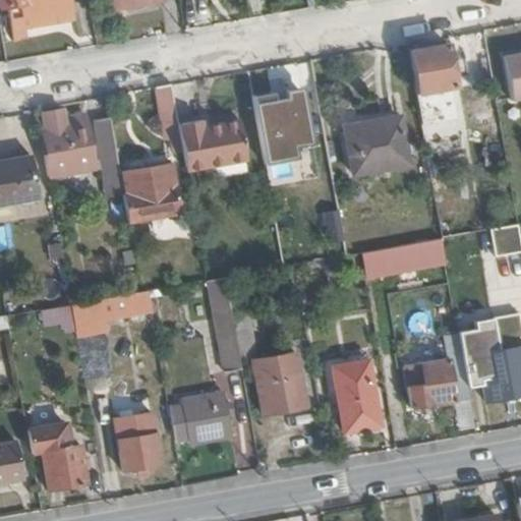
[(58,13),(55,0),(0,0),(0,6),(5,7),(11,43),(26,41),(24,27),(37,25),(36,17),(58,13)]
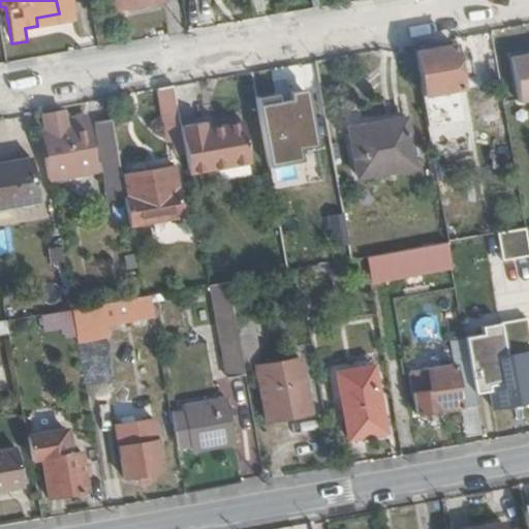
[(162,3),(161,0),(105,0),(109,13),(162,3)]
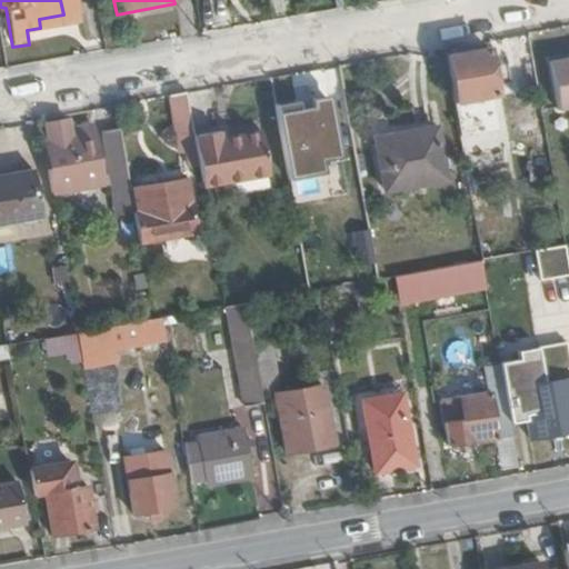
[(536,89),(525,33),(507,37),(517,92),(536,89)]
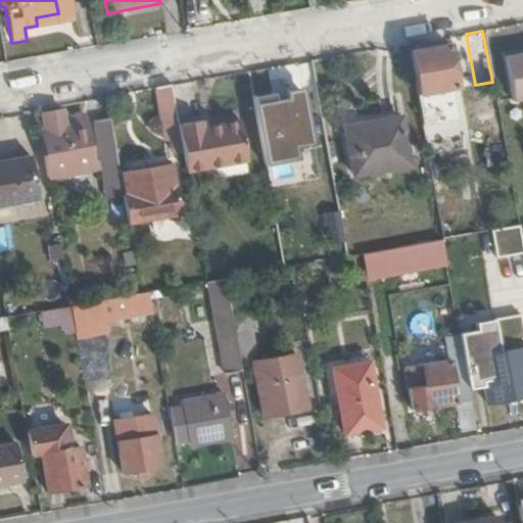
[(453,86),(444,46),(430,48),(429,41),(407,45),(421,123),(454,116),(447,86),(453,86)]
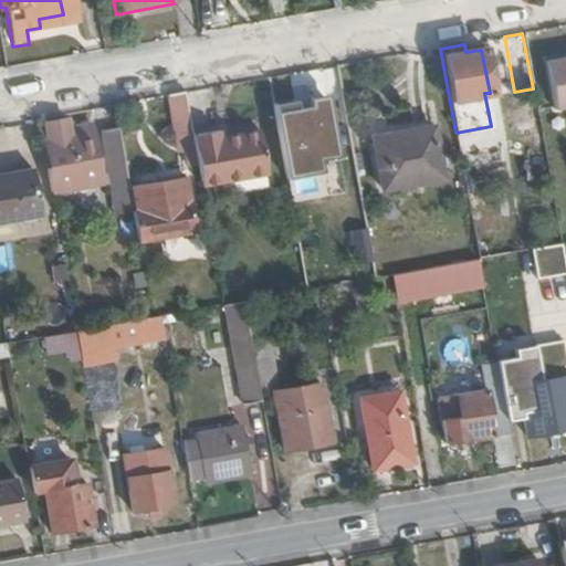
[(565,51),(542,56),(551,102),(565,98),(565,51)]
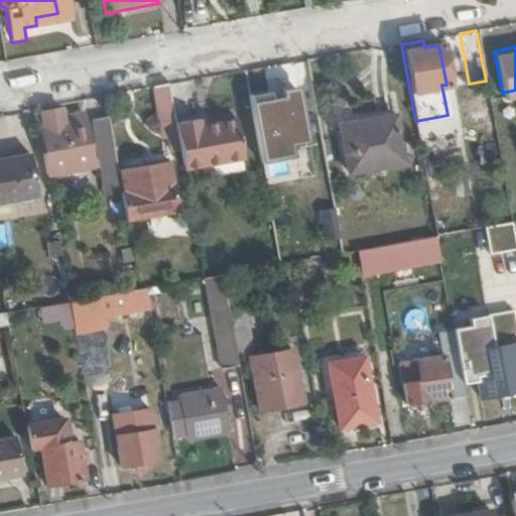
[(253,92),(267,159),(298,153),(295,140),(313,137),(302,82),(253,92)]
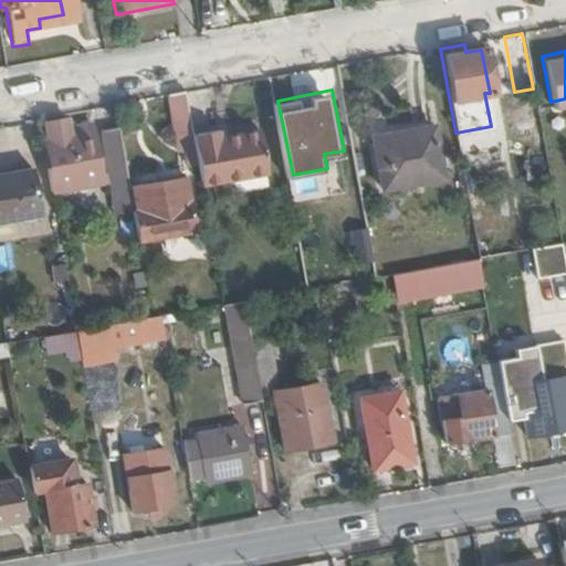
[(191,138),(184,95),(165,98),(171,129),(175,128),(181,168),(197,165),(191,138)]
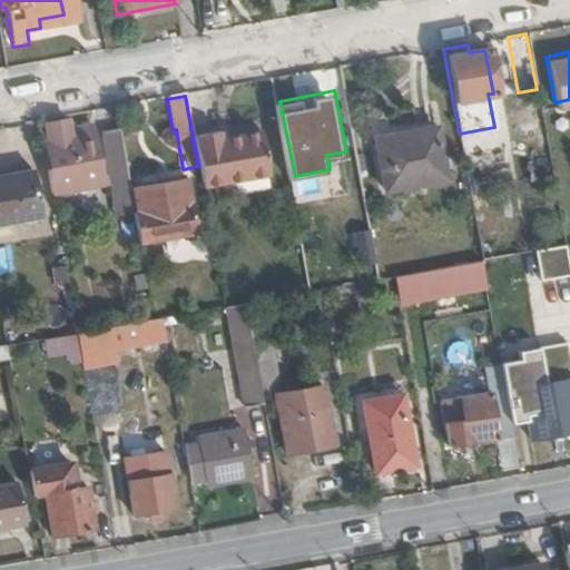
[(104,197),(90,124),(69,127),(68,121),(46,125),(56,178),(49,180),(53,206),(104,197)]
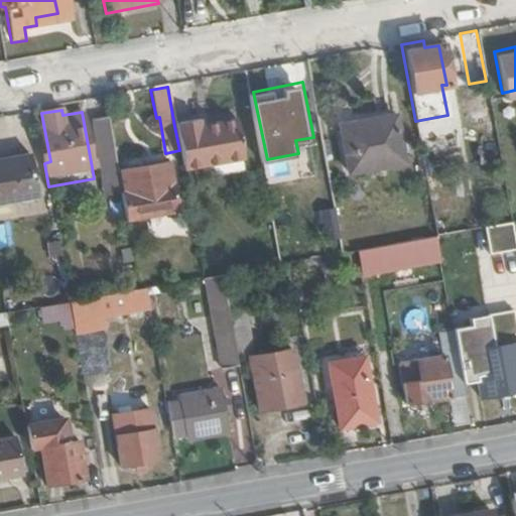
[(120,185),(107,117),(91,120),(101,175),(108,175),(109,186),(120,185)]
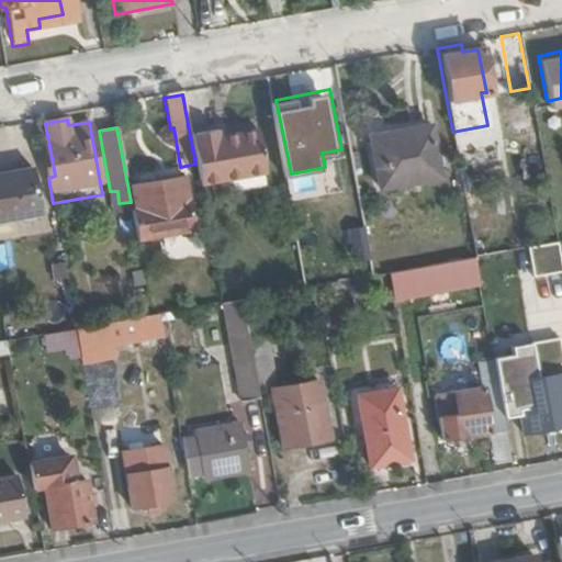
[(440,180),(430,127),(369,139),(379,191),(440,180)]
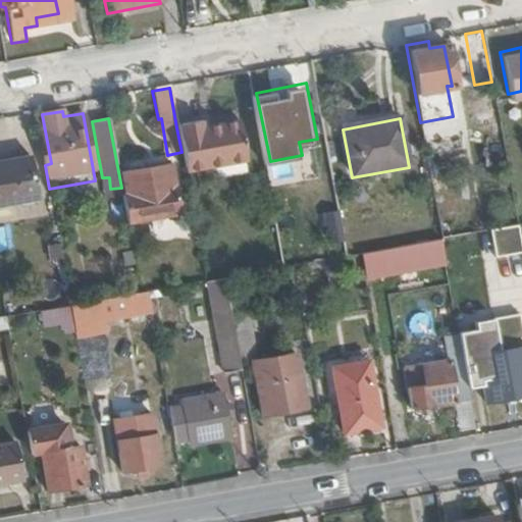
[(246,163),(239,122),(210,127),(209,120),(176,127),(181,152),(186,174),(246,163)]
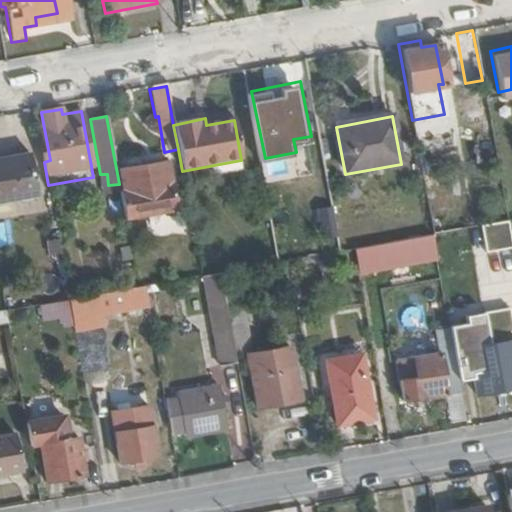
[(0,199),(38,193),(32,154),(0,158),(0,199)]
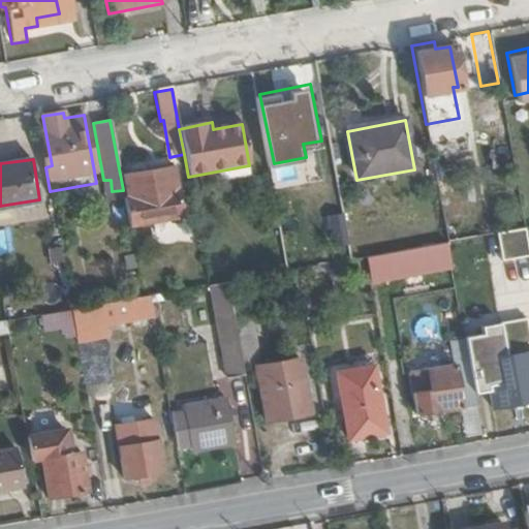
[(183,220),(175,170),(127,178),(131,200),(125,201),(130,229),(183,220)]
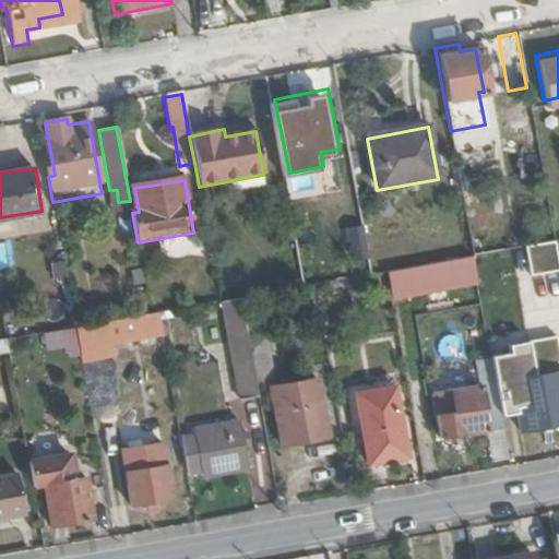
[(352,257),(368,254),(364,224),(347,226),(352,257)]
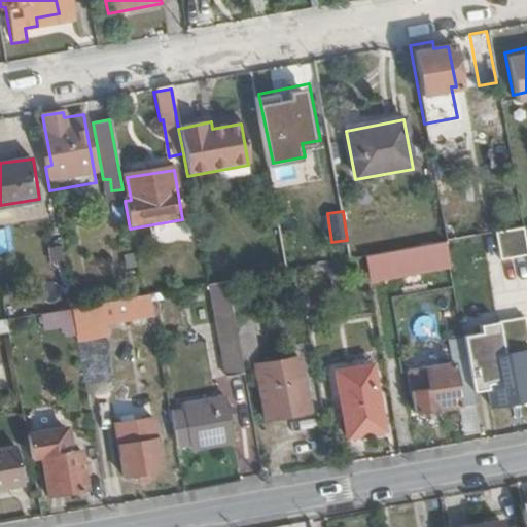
[(436,262),(435,254),(448,252),(446,241),(363,256),(366,276),(436,262)]
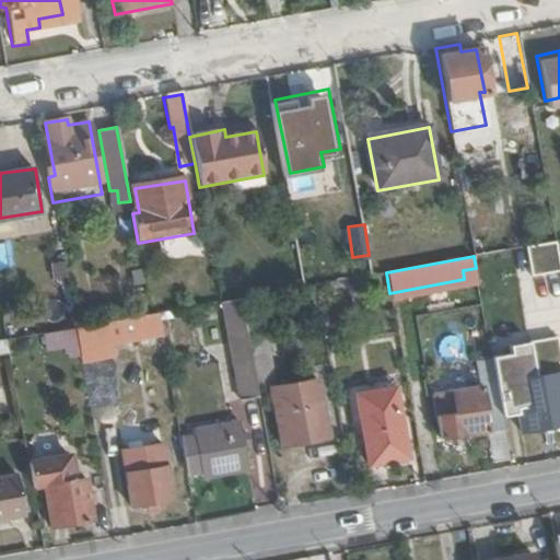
[(106,342),(163,331),(160,313),(77,328),(80,347),(82,362),(109,359),(106,342)]
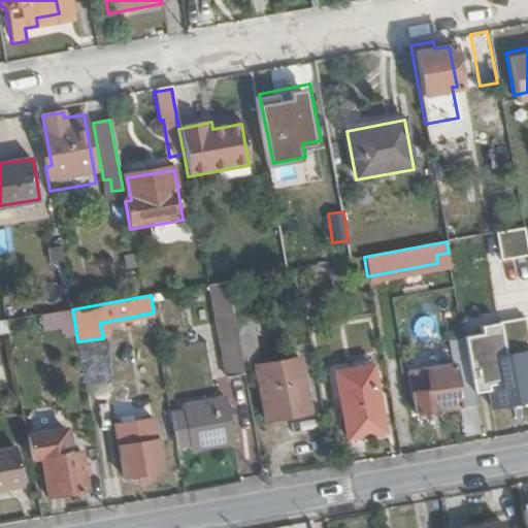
[(235,331),(230,301),(216,304),(230,377),(244,375),(235,331)]
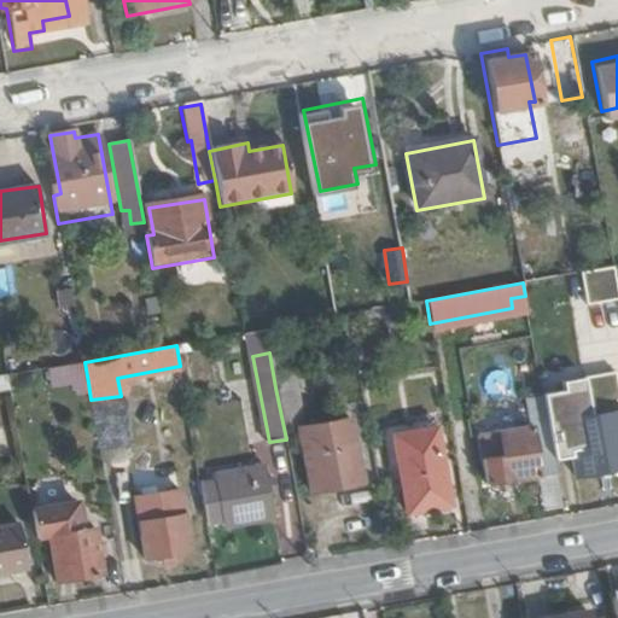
[(88,383),(85,362),(50,368),(53,389),(88,383)]
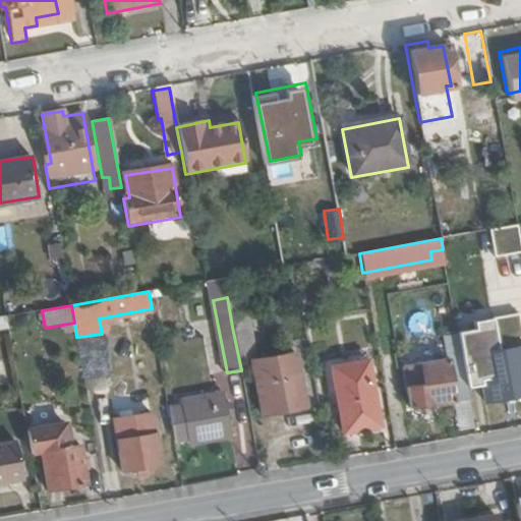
[(307,413),(298,359),(257,367),(249,324),(232,327),(241,370),(254,368),(264,420),(307,413)]
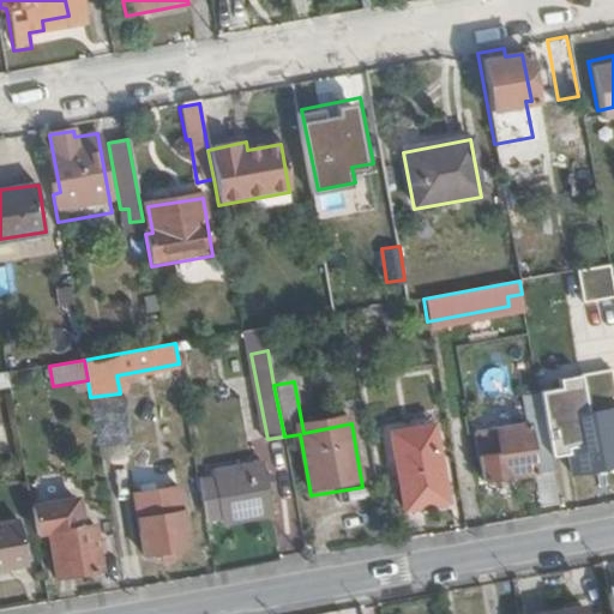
[(613,463),(613,404),(588,409),(583,383),(540,390),(551,449),(570,445),(575,470),(613,463)]
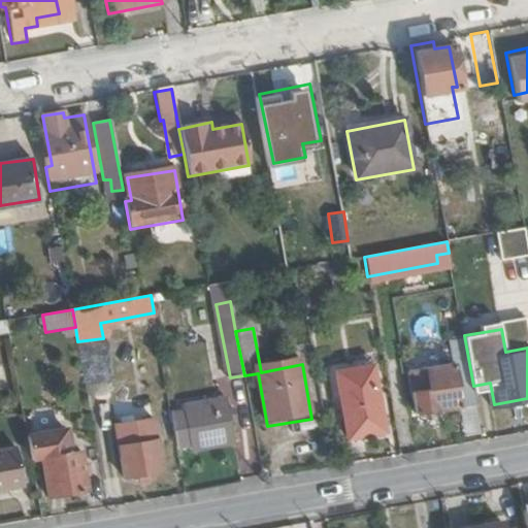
[(464,335),(463,333),(448,336),(452,362),(408,369),(417,411),(476,401),(473,386),(464,335)]
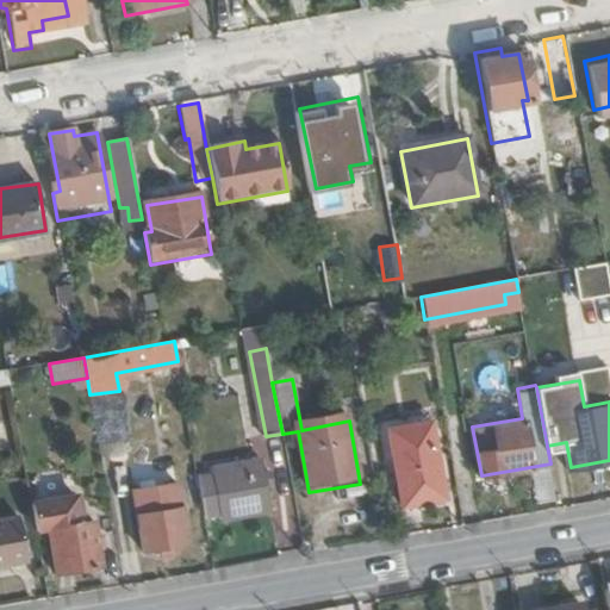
[(443,498),(428,421),(386,428),(400,506),(443,498)]
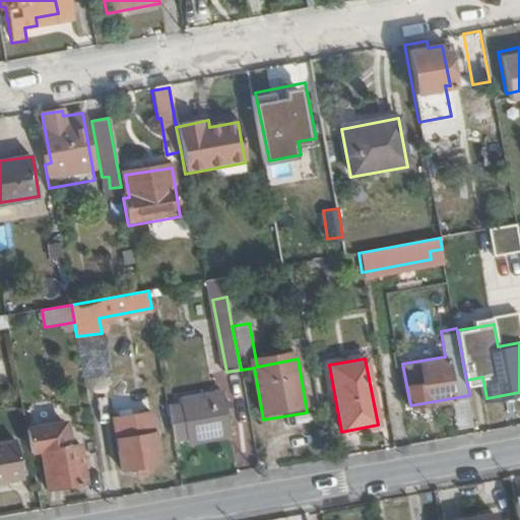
[(233,438),(225,395),(182,402),(182,407),(170,410),(176,441),(188,439),(189,445),(233,438)]
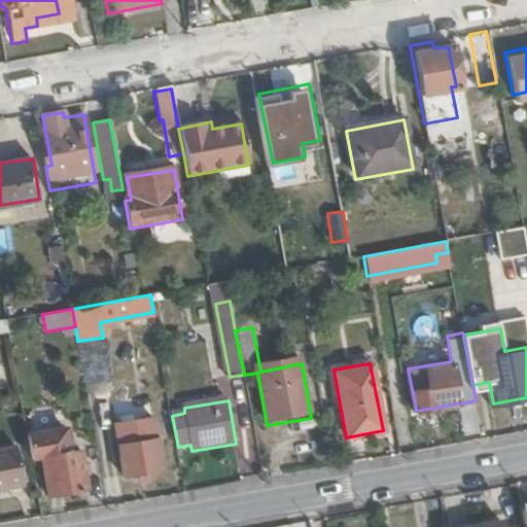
[(163,470),(157,438),(152,440),(149,422),(117,428),(125,477),(163,470)]
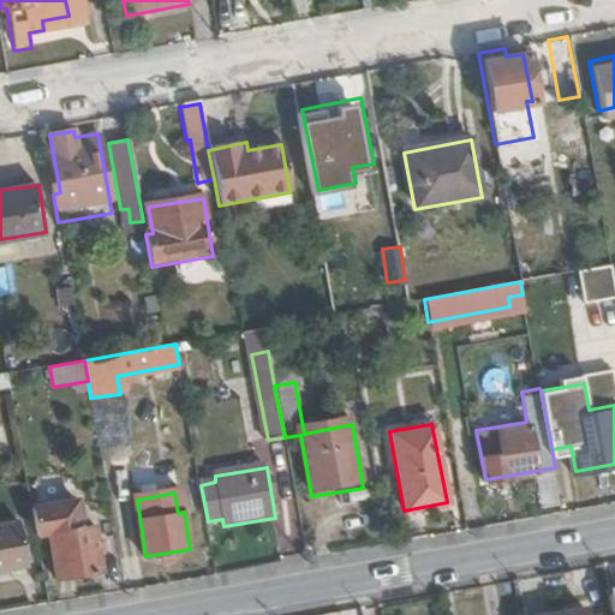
[(0,573),(25,568),(18,525),(0,527),(0,573)]
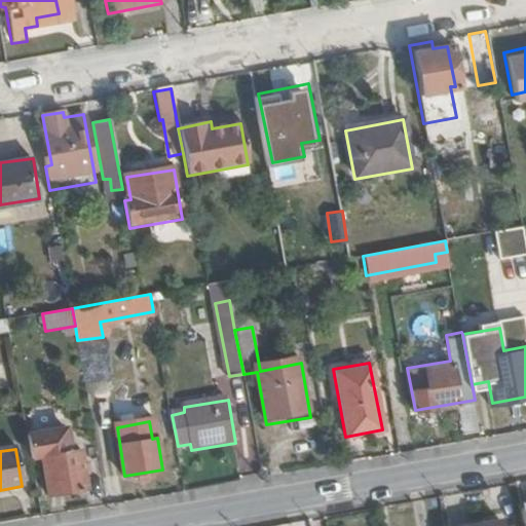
[(85,486),(79,449),(40,456),(47,492),(85,486)]
